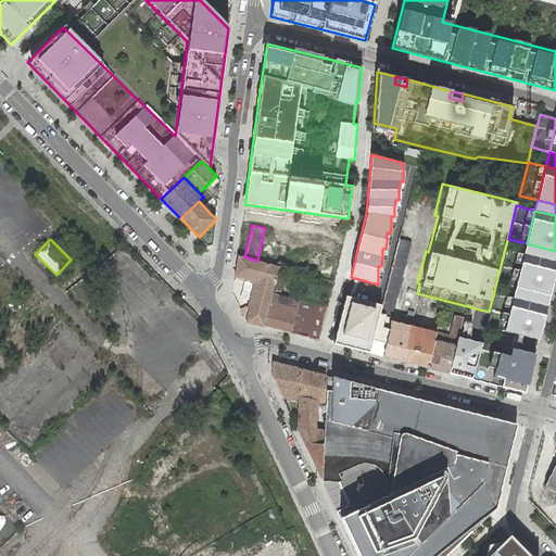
[(458,338),(463,318),(455,316),(451,337),(437,332),(438,331),(433,330),(431,339),(411,333),(413,328),(399,324),(391,321),(391,317),(400,286),(411,241),(399,239),(394,257),(388,282),(381,306),(379,314),(369,353),(383,356),(390,358),(404,362),(428,368),(449,374),(456,345),(456,344),(458,338)]
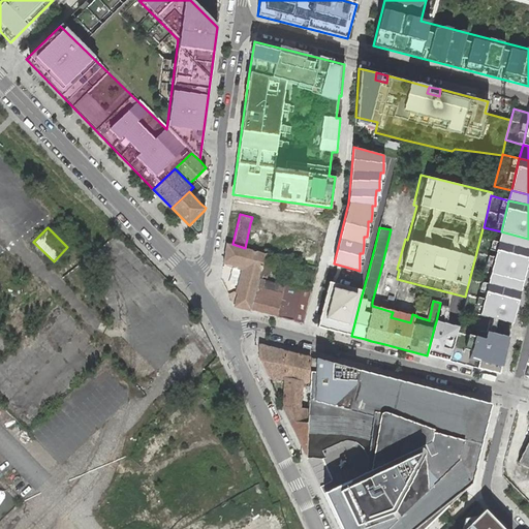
[(528,239),(501,231),(498,242),(528,249),(528,239)]
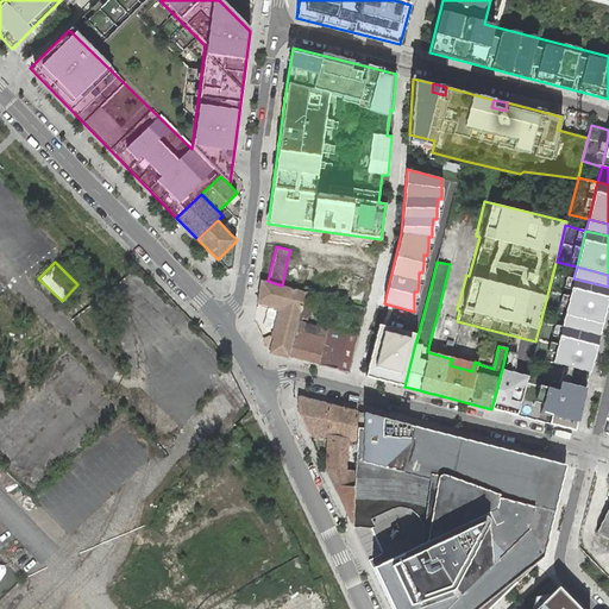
[(565,315),(573,278),(553,274),(544,309),(565,315)]
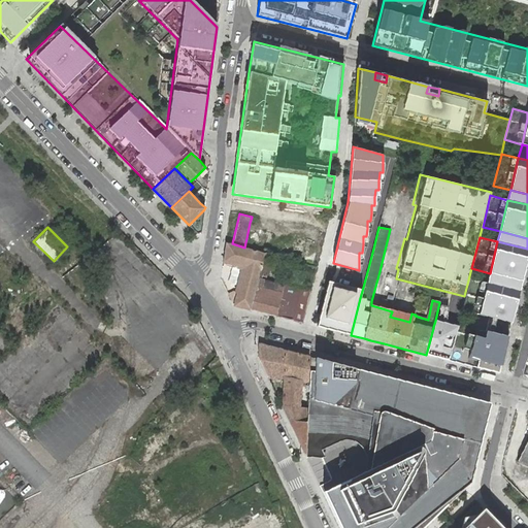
[(527,254),(527,249),(497,241),(490,273),(522,281),(527,254)]
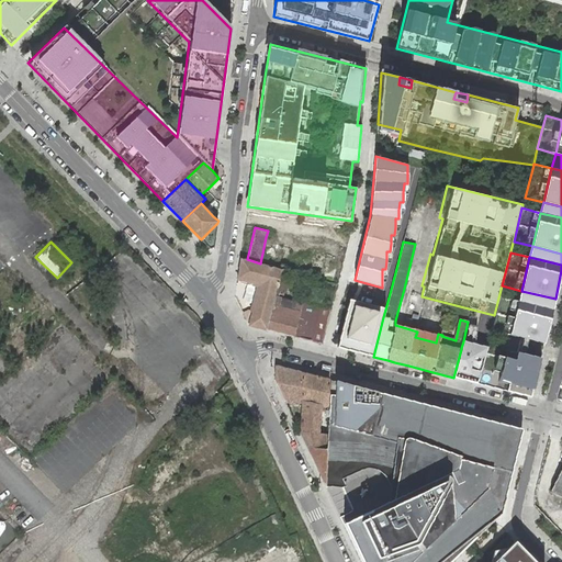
[(261,284),(250,325),(255,326),(267,329),(276,296),(279,288),(281,278),(283,270),(271,267),(260,263),(247,259),(239,258),(237,278),(243,279),(256,282),(261,284)]
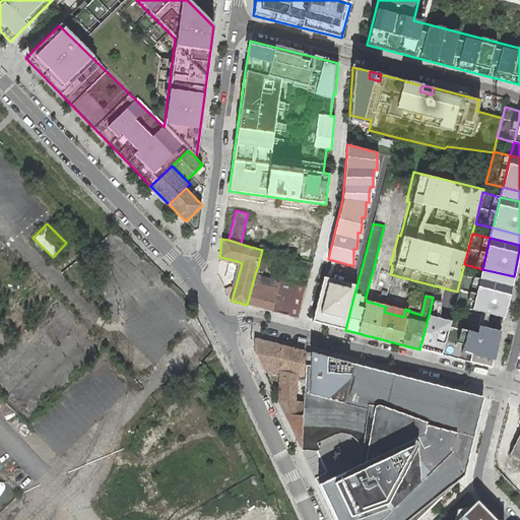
[(514,276),(482,269),(479,279),(511,286),(514,276)]
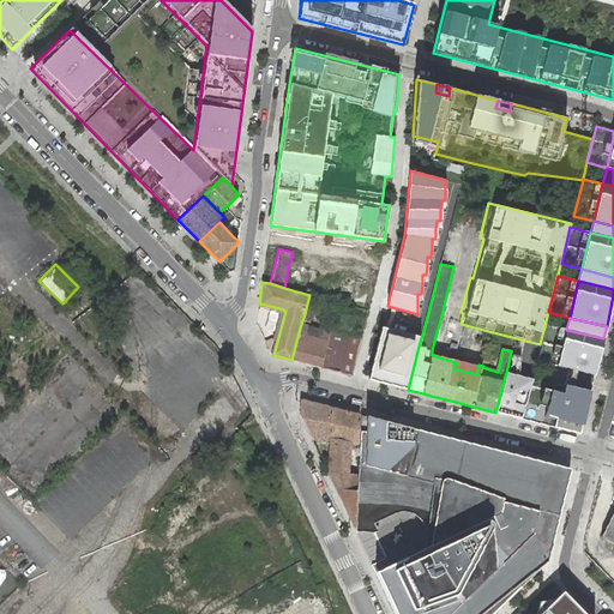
[(321,367),(351,375),(361,338),(331,331),(325,329),(323,338),(306,333),(307,325),(301,324),(292,360),(321,367)]
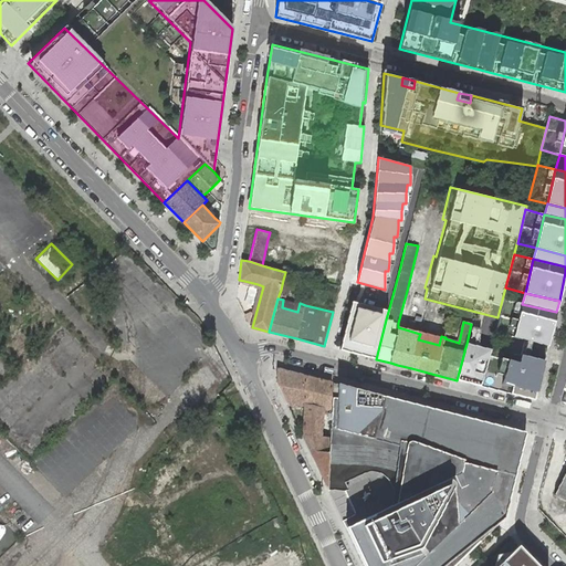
[(522,304),(503,299),(498,317),(494,333),(513,337),(522,304)]
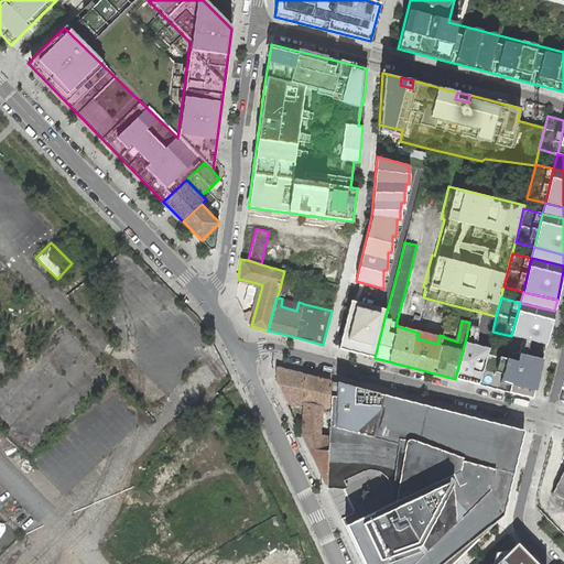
[(299,302),(282,299),(281,306),(296,311),(299,302)]
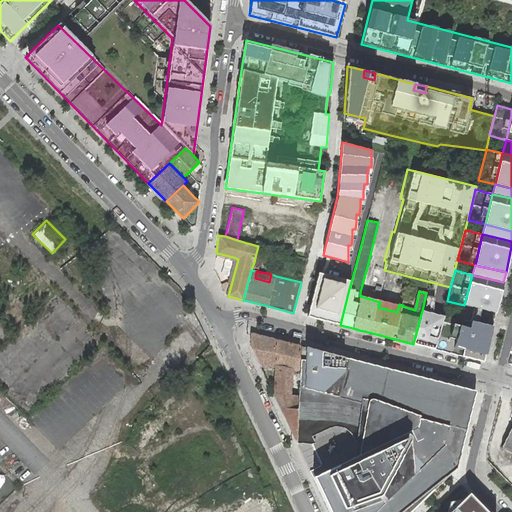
[(307,317),(340,325),(349,289),(351,282),(318,274),(307,317)]
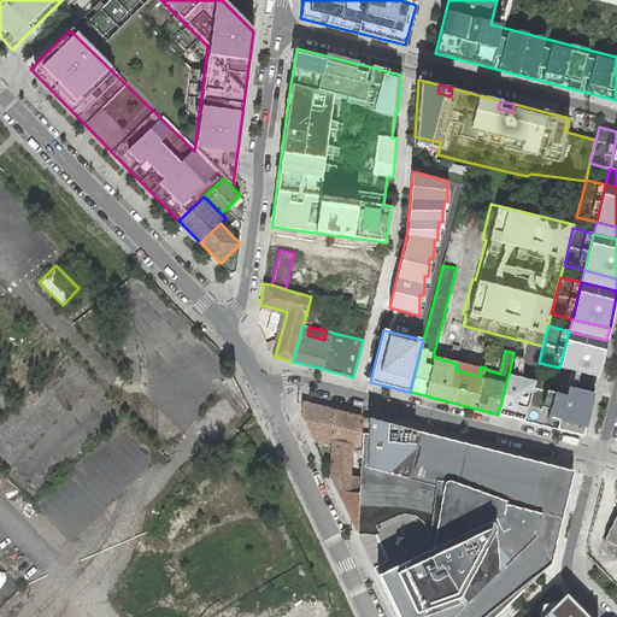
[(606,340),(569,331),(559,368),(571,371),(597,377),(606,340)]
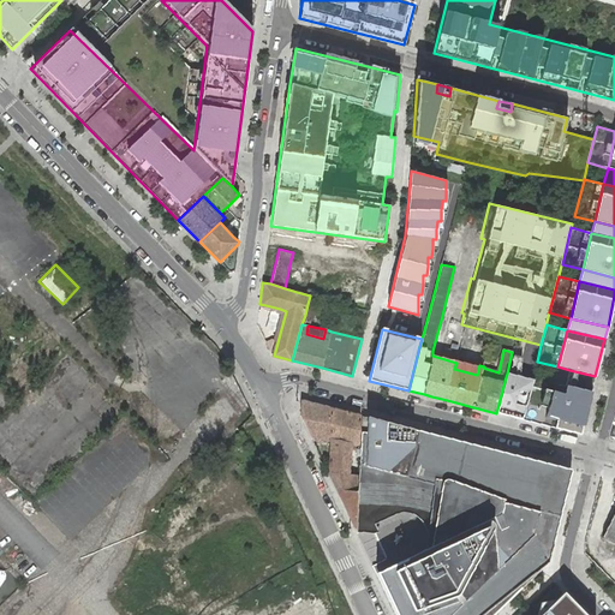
[(595,376),(569,370),(565,387),(550,382),(548,394),(562,398),(563,394),(589,401),(595,376)]
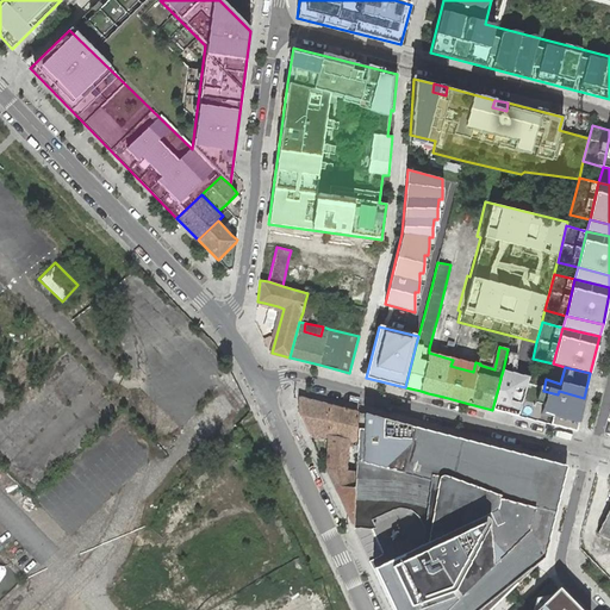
[(546,379),(529,375),(518,416),(576,431),(584,398),(559,391),(558,394),(543,391),(546,379)]
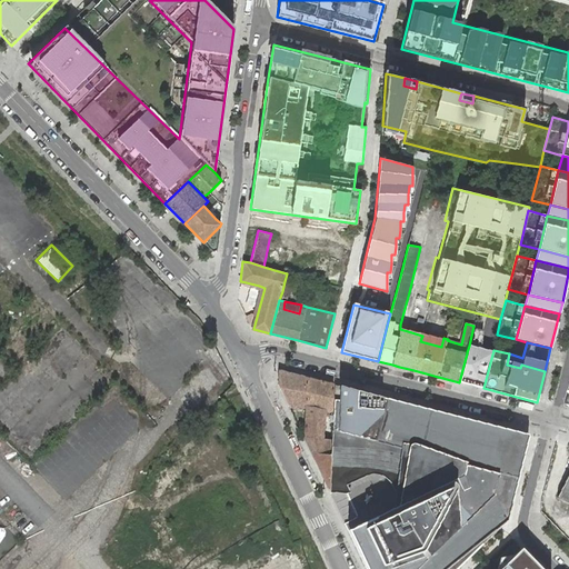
[(306,407),(307,377),(278,370),(278,385),(289,407),(306,407)]
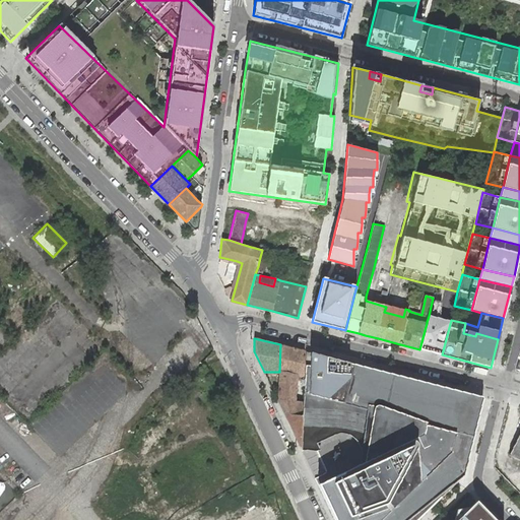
[(277,400),(301,448),(302,435),(302,419),(302,417),(300,416),(294,416),(297,376),(304,378),(305,351),(280,344),(279,372),(277,400)]
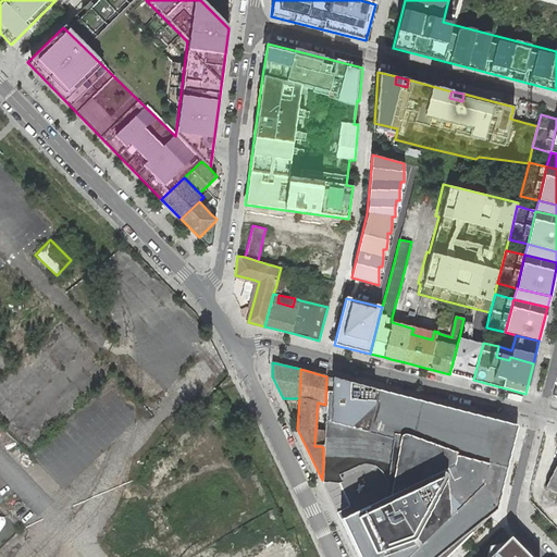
[(518,425),(326,376),(325,405),(323,447),(323,449),(323,466),(322,480),(323,483),(337,484),(341,483),(343,483),(339,475),(358,467),(361,466),(364,465),(368,465),(371,466),(373,466),(375,467),(378,468),(380,470),(382,473),(385,478),(387,483),(385,499),(341,520),(358,556),(447,556),(497,509),(518,425)]
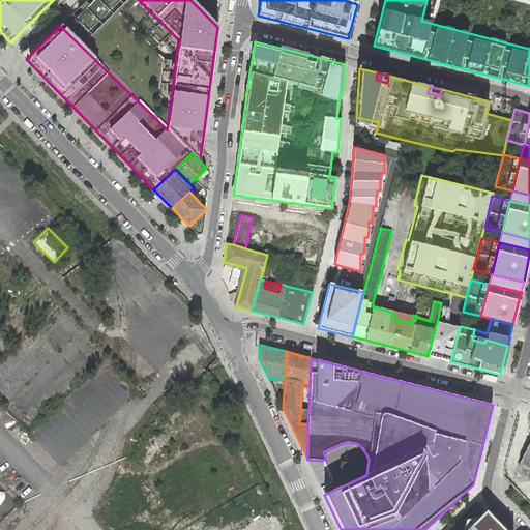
[(529,440),(519,464),(529,468),(529,440)]
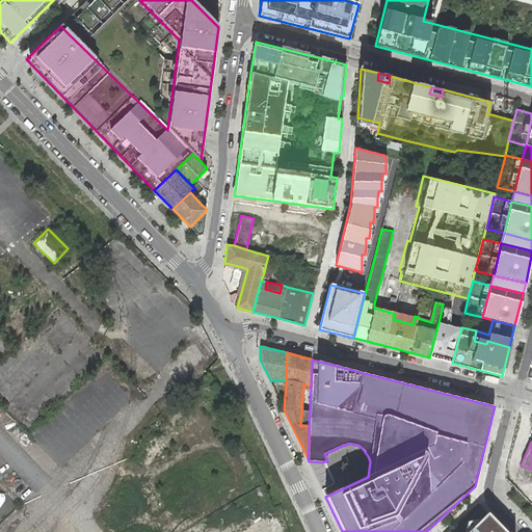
[(124,502),(133,493),(125,484),(115,494),(124,502)]
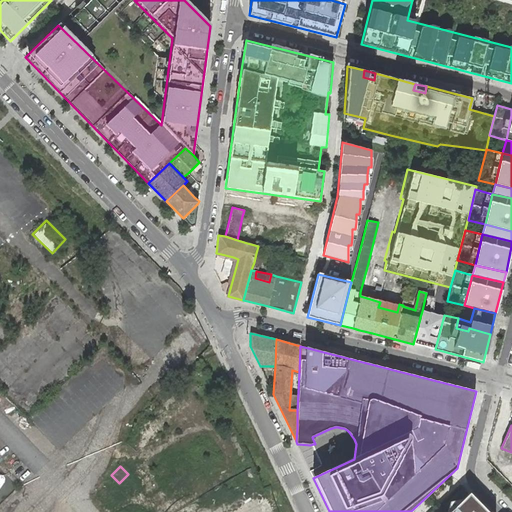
[(271,511),(262,487),(224,501),(221,493),(171,511),(271,511)]
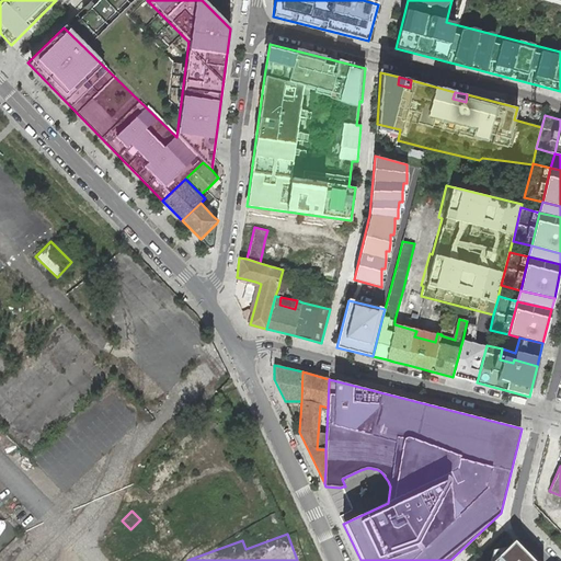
[(533,560),(514,541),(508,546),(493,560),(533,560)]
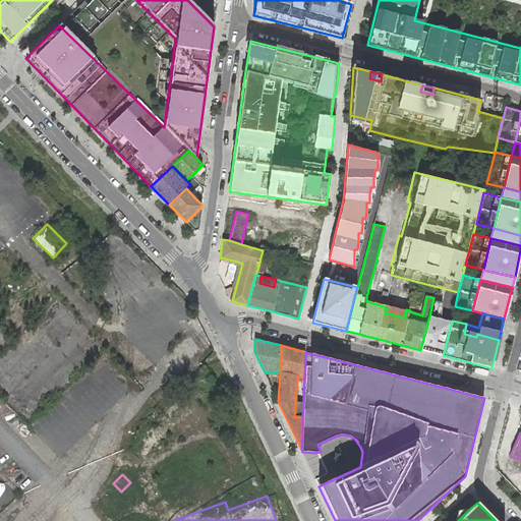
[(459,510),(456,520),(458,520),(472,507),(459,510)]
